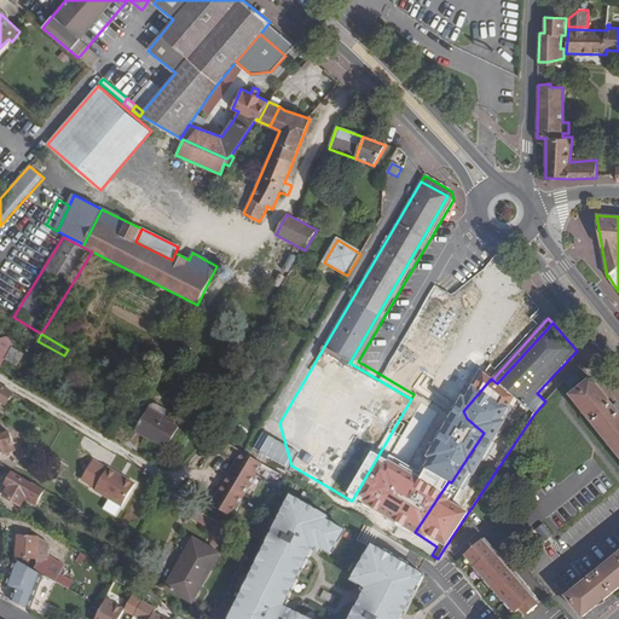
[(0,366),(12,348),(16,342),(7,337),(0,339),(0,366)]
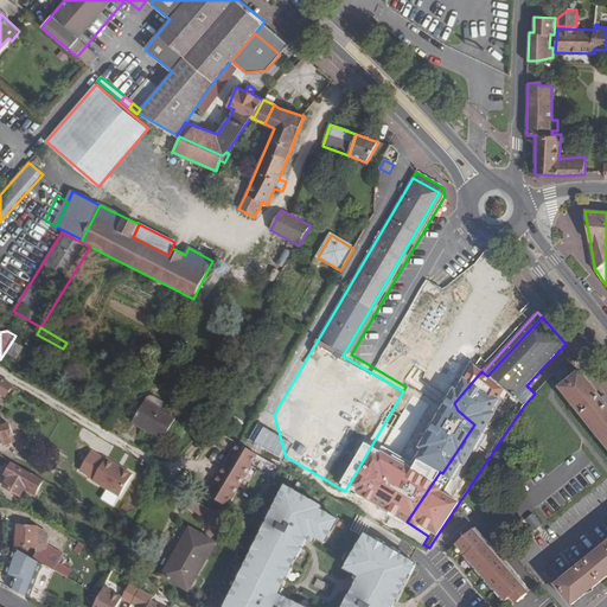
[(6,352),(17,359),(23,347),(12,342),(6,352)]
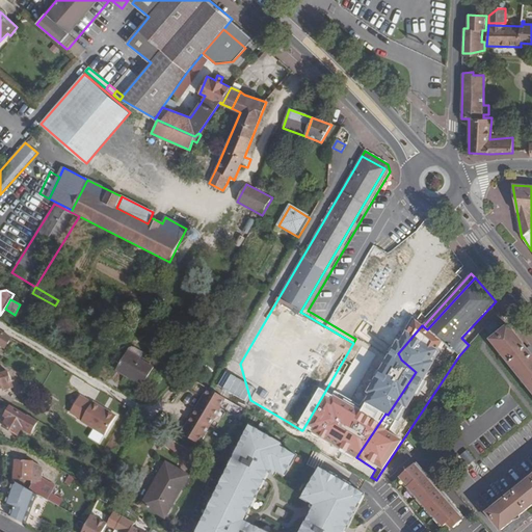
[(487,513),(501,530),(527,509),(531,505),(531,355),(527,349),(508,326),(491,340),(531,391),(531,476),(507,497),(487,513)]
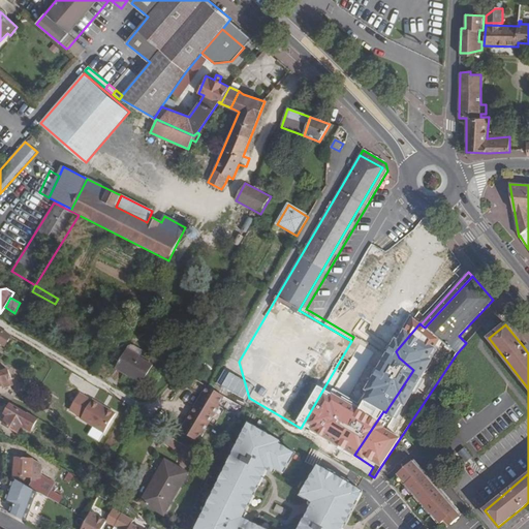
[(0,333),(0,343),(5,346),(11,337),(2,331),(0,333)]
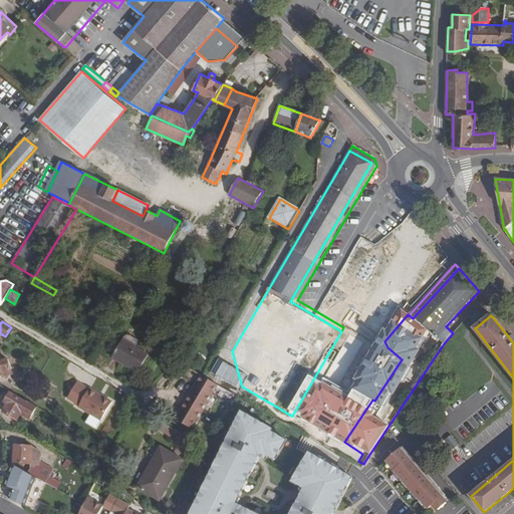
[(125,336),(122,339),(136,347),(139,341),(129,335),(125,336)]
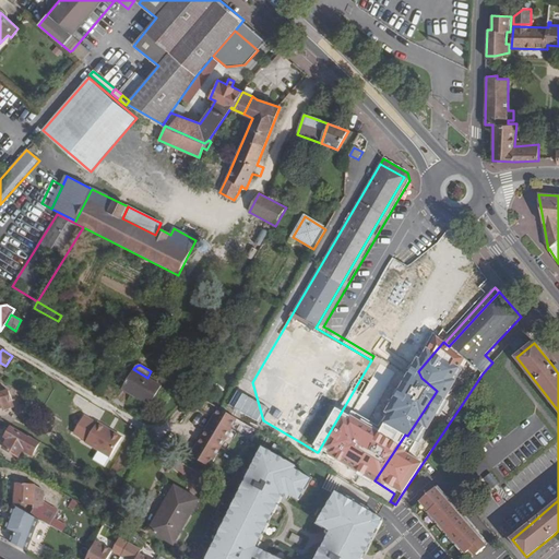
[(122,390),(150,406),(162,387),(147,378),(133,369),(122,390)]
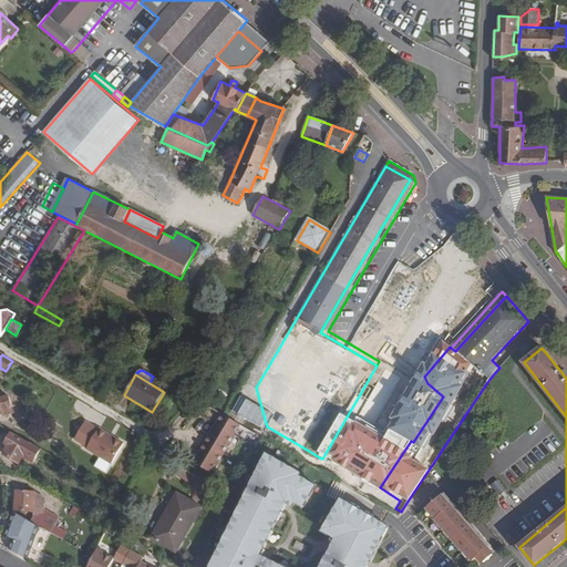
[(4,418),(14,413),(8,397),(0,399),(0,413),(2,412),(4,418)]
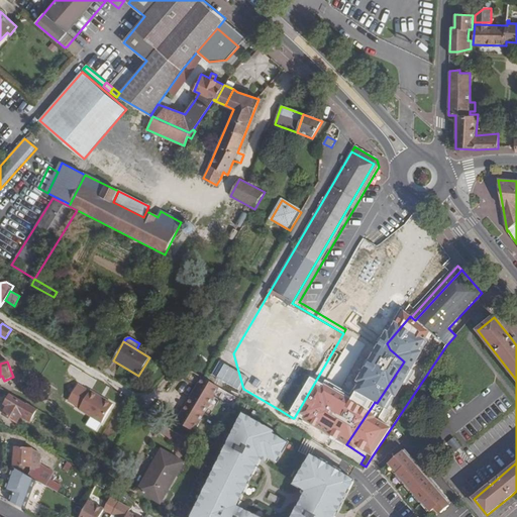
[(203,379),(178,422),(193,431),(199,422),(200,422),(209,407),(208,406),(219,387),(204,379),(203,379)]
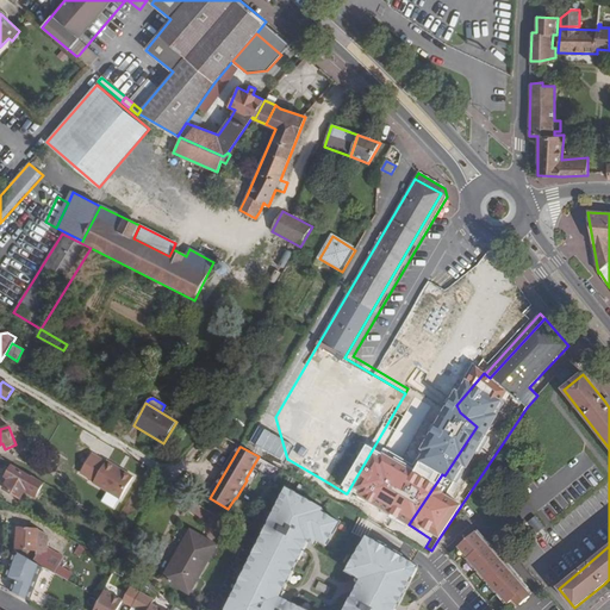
[(106,462),(92,454),(80,473),(94,481),(93,483),(120,499),(134,478),(122,471),(122,472),(116,470),(117,467),(106,461),(106,462)]
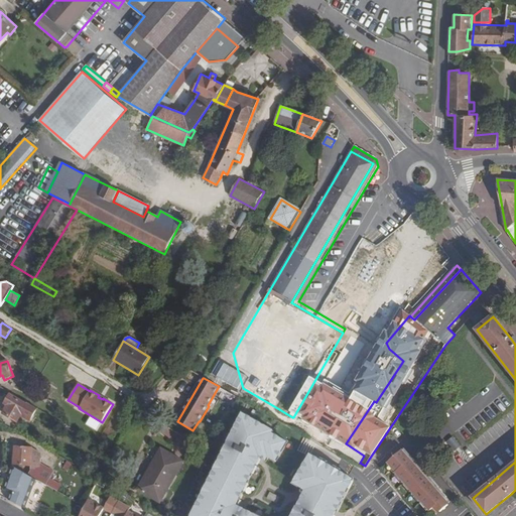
[(3,413),(17,422),(21,415),(25,407),(32,411),(35,407),(28,403),(27,404),(10,394),(5,404),(7,405),(3,413)]
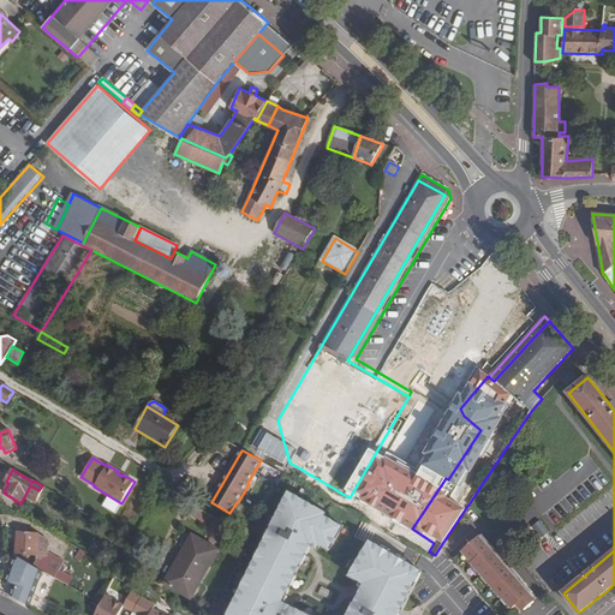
[(30,485),(25,495),(36,502),(45,488),(42,485),(39,490),(30,485)]
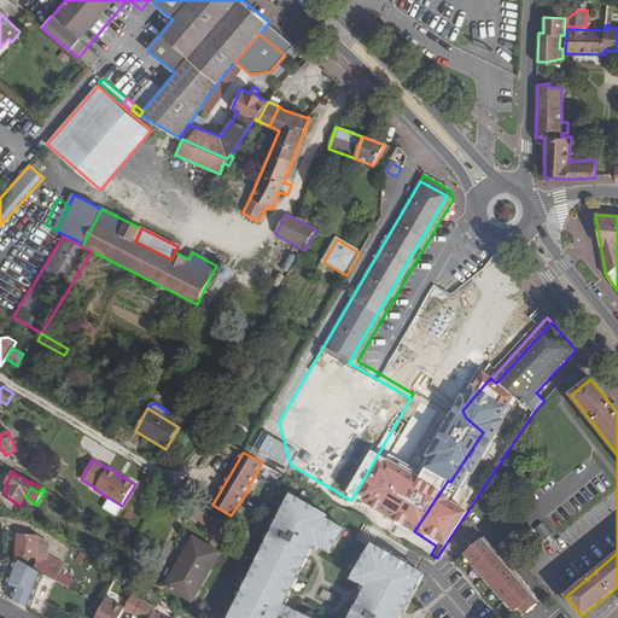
[(334,490),(332,496),(328,501),(344,509),(348,505),(350,500),(334,490)]
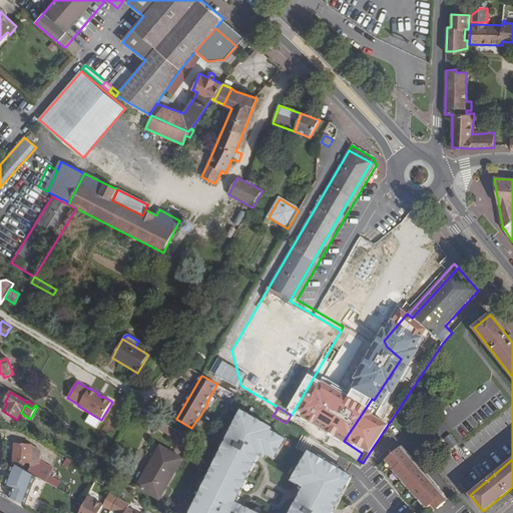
[(336,512),(356,474),(310,451),(296,480),(306,485),(306,484),(312,486),(310,490),(307,489),(300,503),(299,502),(293,512),(261,512),(234,500),(237,494),(240,496),(263,454),(269,457),(271,452),(279,456),(288,437),(273,429),(273,428),(264,424),(265,423),(242,412),(195,505),(196,505),(192,512),(336,512)]
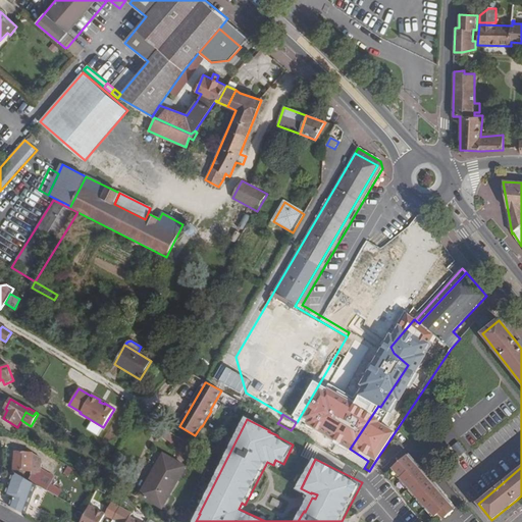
[(459,457),(465,450),(457,442),(451,450),(459,457)]
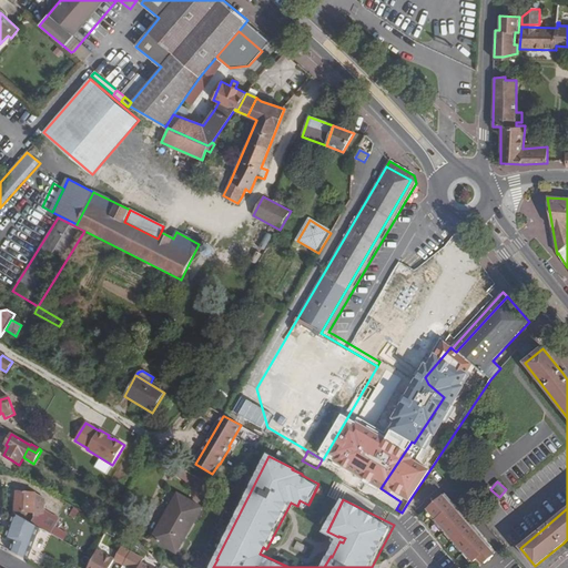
[(226,493),(233,496),(236,488),(230,485),(226,493)]
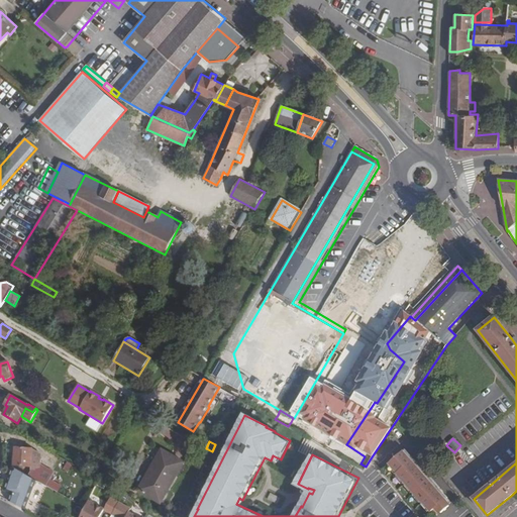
[(29,476),(45,484),(52,471),(37,463),(36,463),(37,452),(32,448),(22,447),(17,447),(15,447),(13,466),(31,467),(31,468),(32,469),(29,476)]
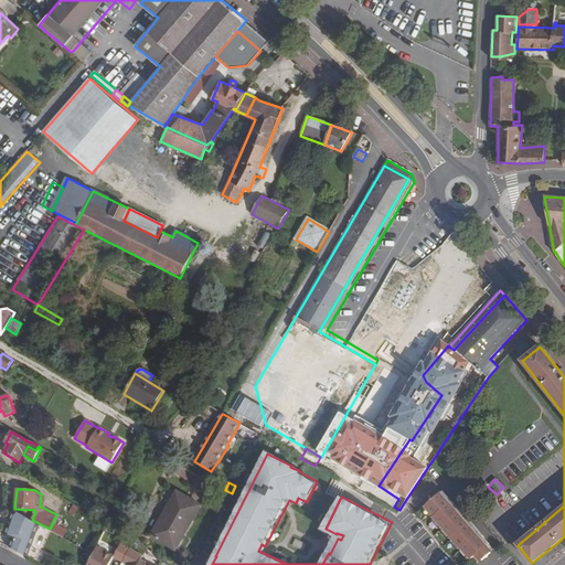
[(151,536),(176,550),(201,505),(177,492),(151,536)]
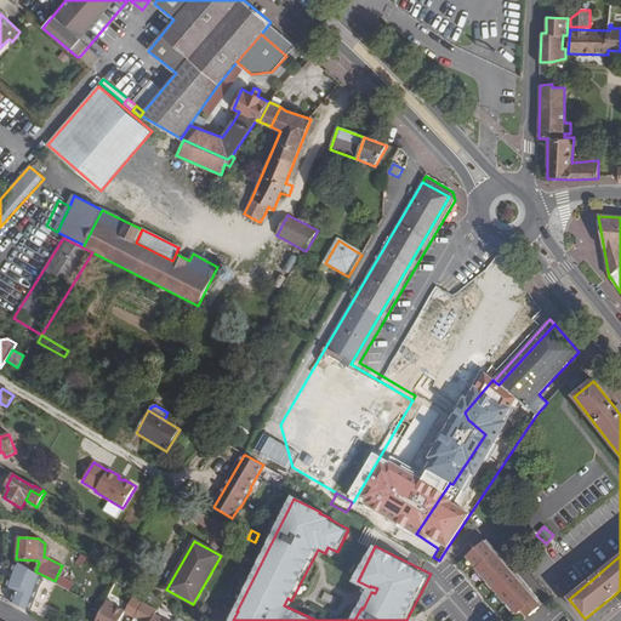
[(497,552),(488,541),(468,558),(478,569),(508,604),(519,615),(519,614),(523,619),(527,615),(528,616),(529,615),(530,616),(540,608),(537,605),(540,602),(537,598),(528,587),(497,552)]
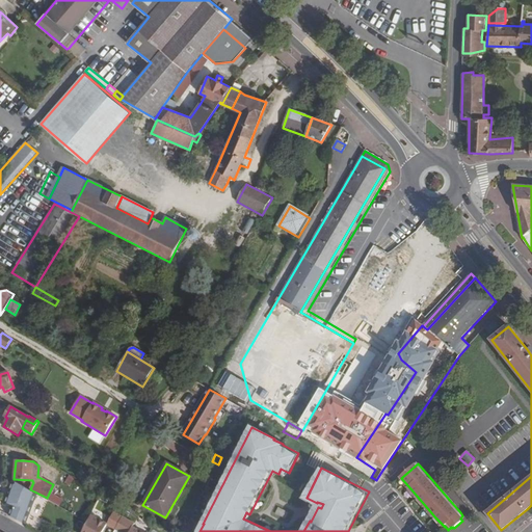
[(63,473),(59,482),(70,487),(74,478),(63,473)]
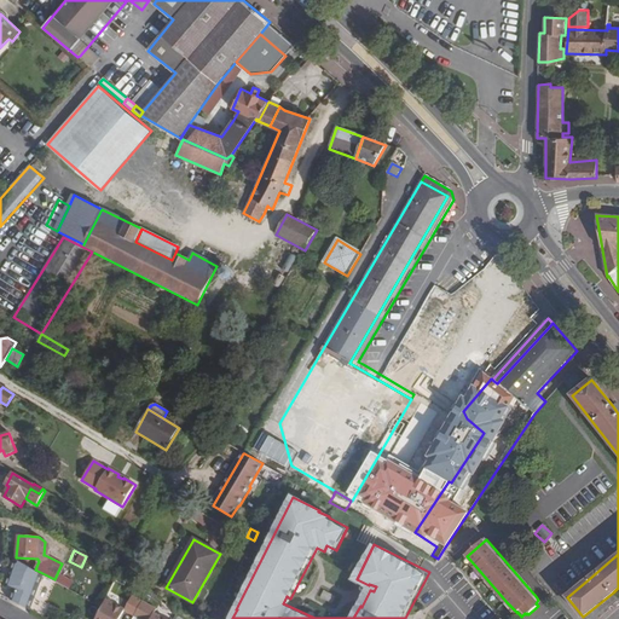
[(15,591),(11,600),(28,609),(41,574),(13,565),(5,588),(15,591)]
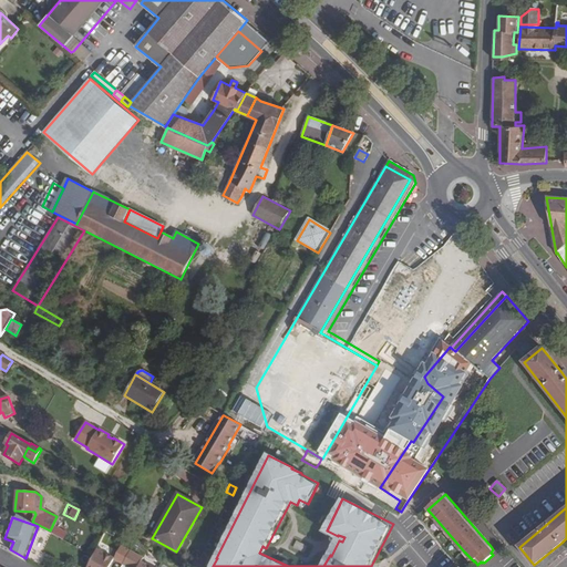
[(544,521),(537,526),(540,529),(547,524),(544,521)]
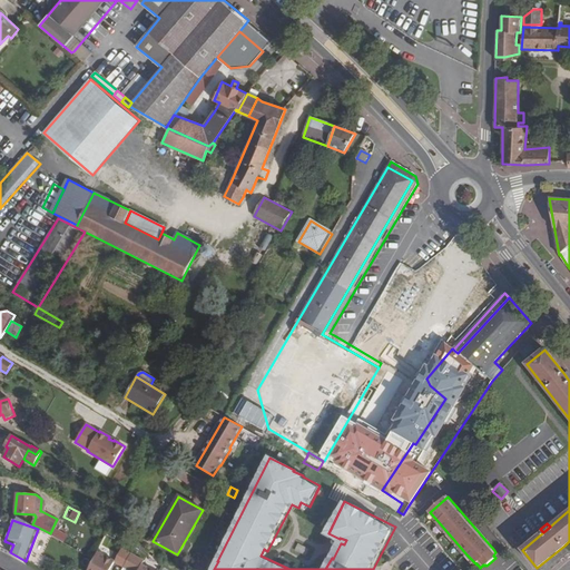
[(61,530),(53,527),(50,533),(57,538),(61,530)]
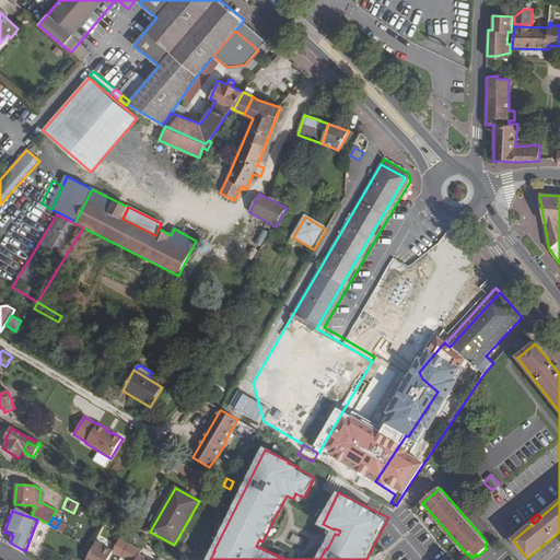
[(96,543),(86,559),(108,559),(113,552),(96,543)]
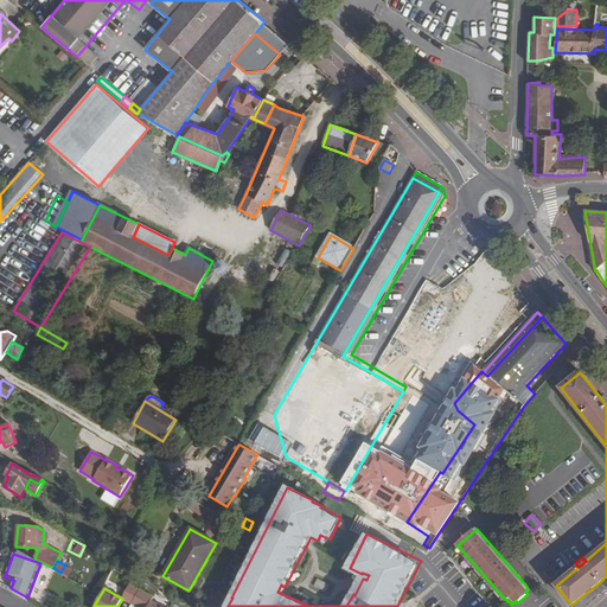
[(160,606),(152,602),(154,598),(140,590),(132,605),(136,606),(160,606)]
